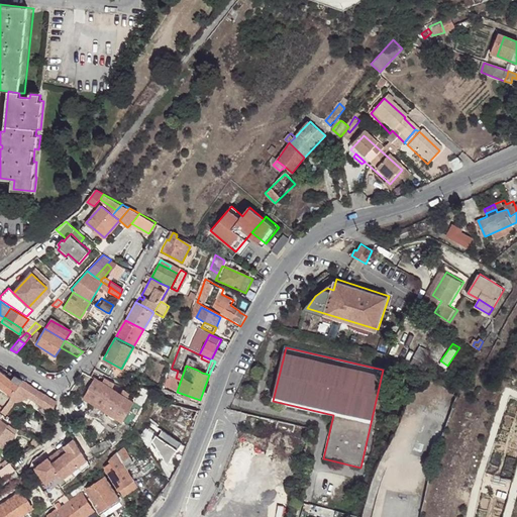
[(172,369),(167,381),(174,384),(176,378),(178,371),(172,369)]
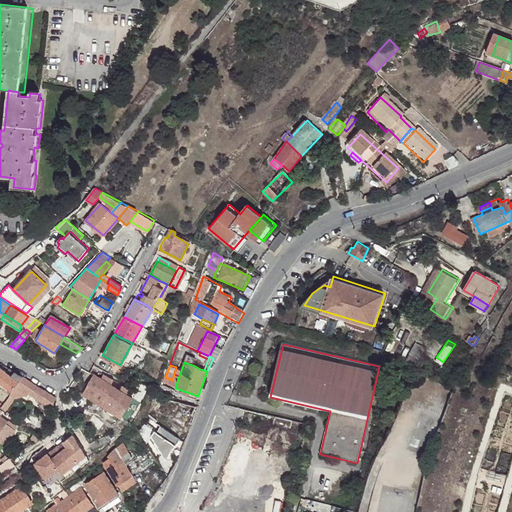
[(0,382),(11,391),(17,385),(20,382),(10,376),(0,367),(0,382)]
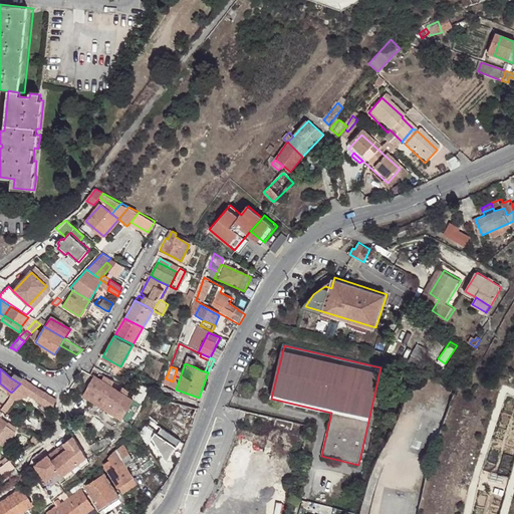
[(23,378),(14,373),(10,377),(20,383),(23,378)]
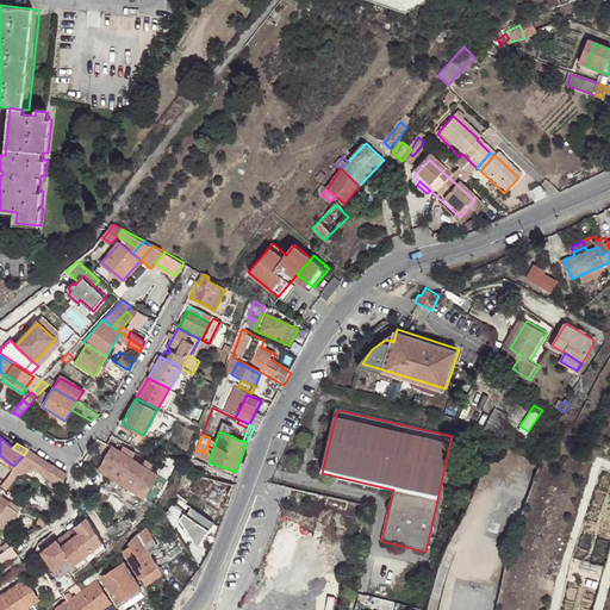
[(197,449),(193,458),(209,462),(213,448),(207,446),(205,453),(197,449)]
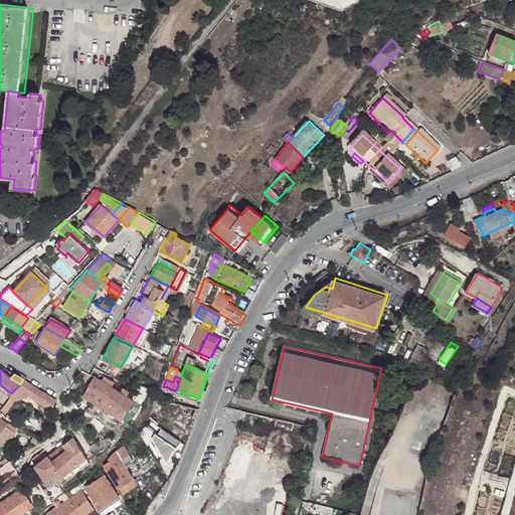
[(112,387),(103,381),(95,377),(83,396),(122,419),(134,401),(126,396),(121,393),(112,387)]
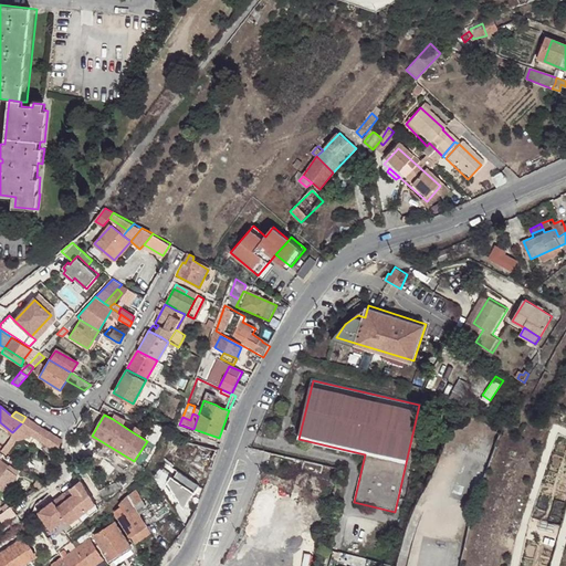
[(116,416),(114,415),(113,419),(123,426),(127,420),(116,416)]
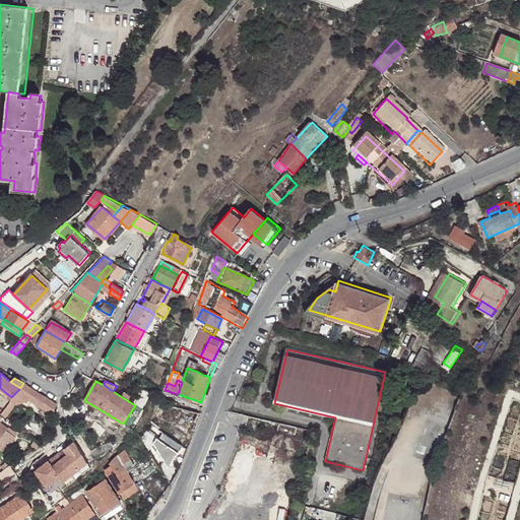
[(37,391),(23,383),(20,388),(17,391),(33,400),(37,391)]
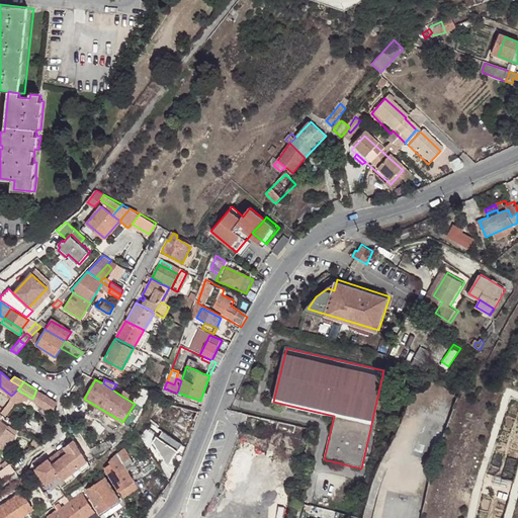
[(42,395),(36,390),(32,399),(37,403),(42,395)]
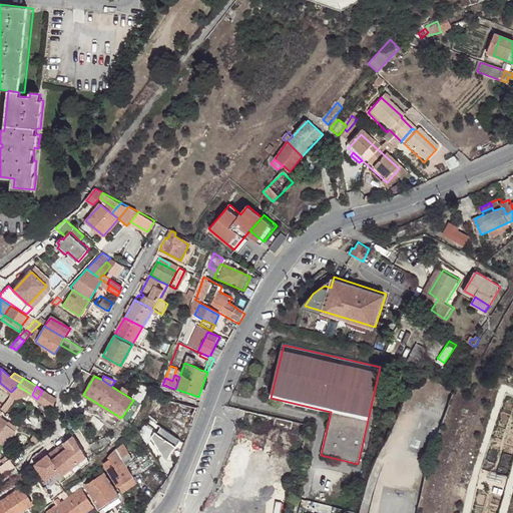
[(56,399),(42,391),(37,399),(40,400),(52,407),(56,399)]
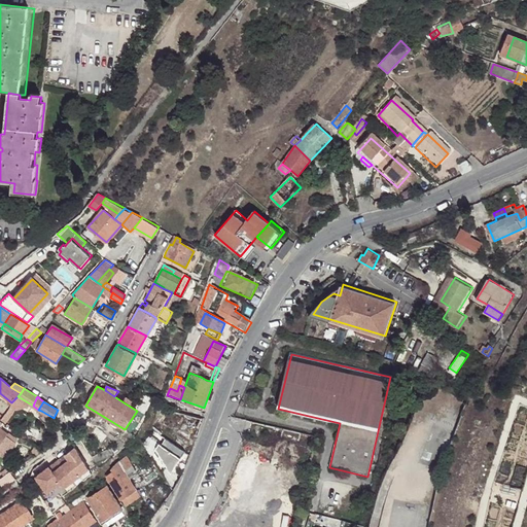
[(70,411),(66,414),(65,416),(65,417),(64,421),(64,425),(67,426),(75,421),(70,411)]
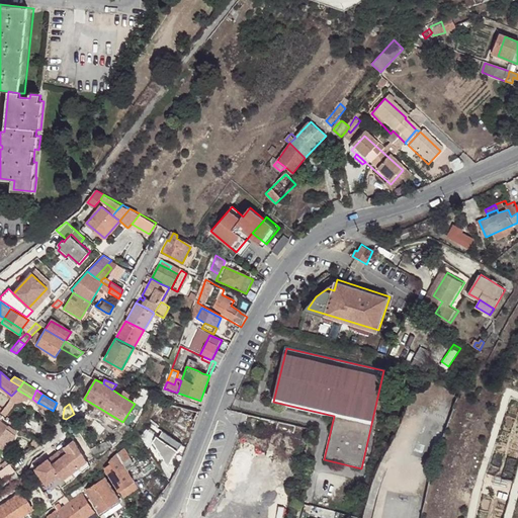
[(166,404),(163,414),(181,418),(194,422),(198,413),(166,404)]
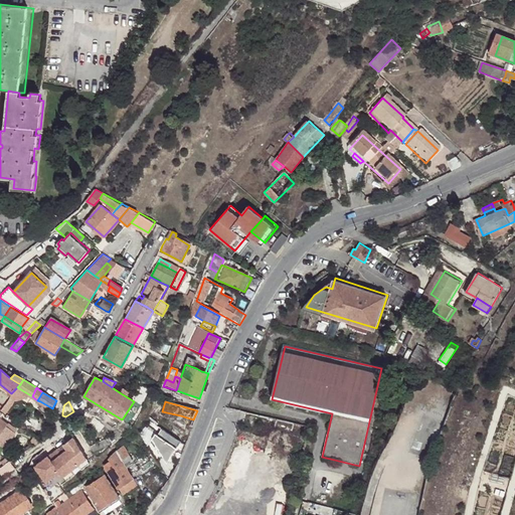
[(180,415),(162,411),(162,417),(178,422),(180,415)]
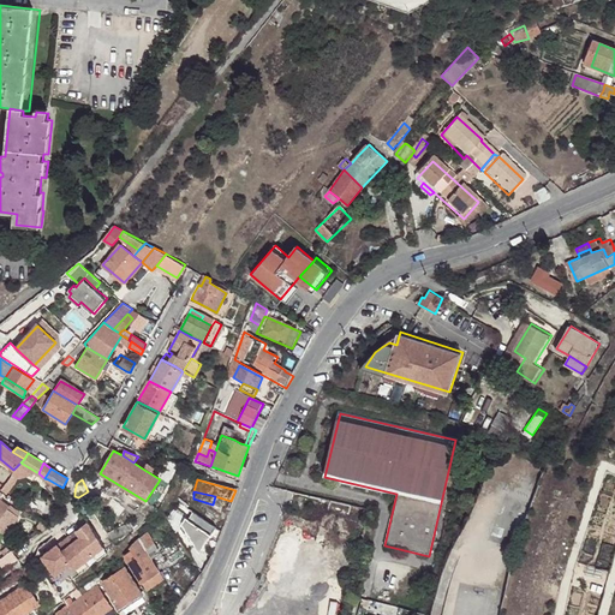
[(215,496),(213,505),(230,509),(231,501),(215,496)]
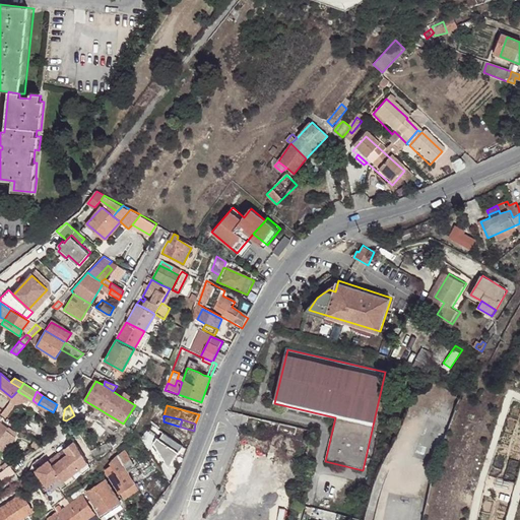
[(159,430),(147,421),(141,430),(152,438),(159,430)]
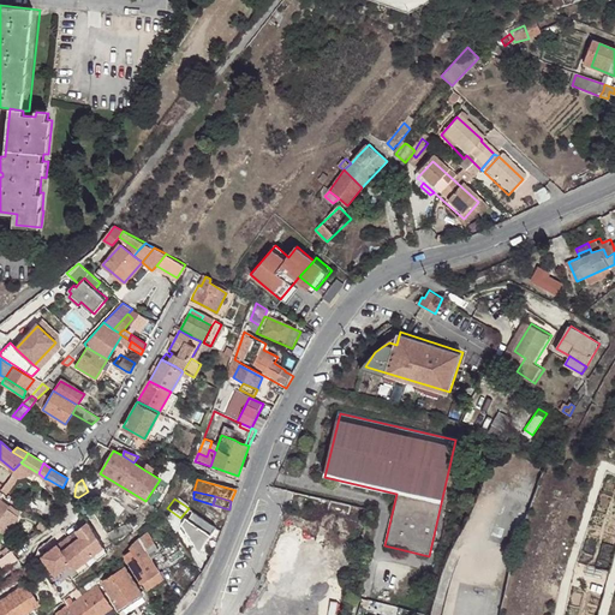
[(22,514),(9,507),(0,518),(0,533),(6,537),(22,514)]
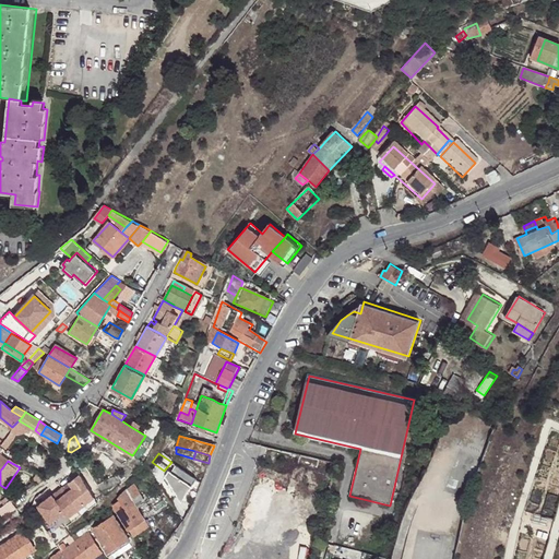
[(170,472),(161,486),(170,501),(177,497),(182,504),(198,479),(178,466),(171,473),(170,472)]
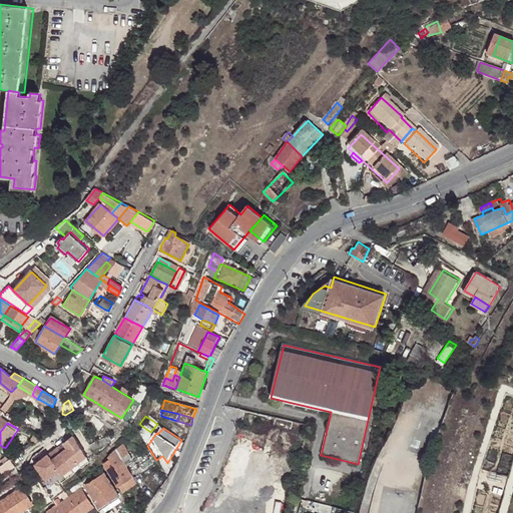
[(51,452),(37,462),(50,479),(61,471),(65,476),(90,455),(75,435),(66,442),(69,447),(55,458),(51,452)]
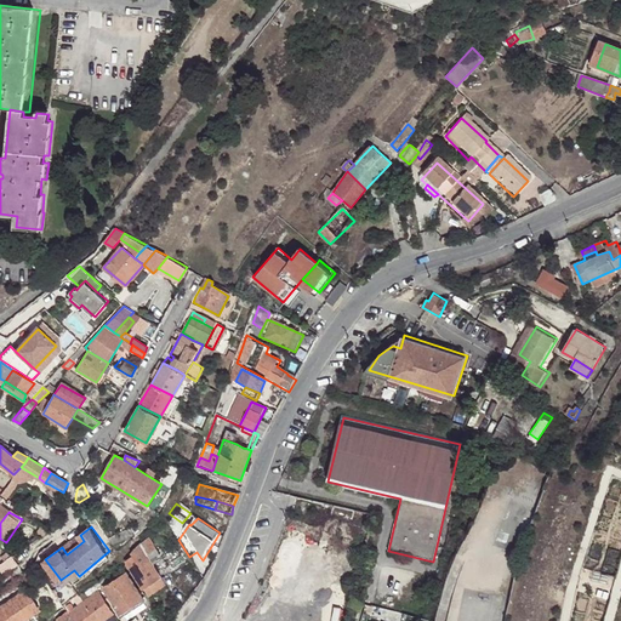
[(127,531),(109,540),(112,547),(131,537),(127,531)]
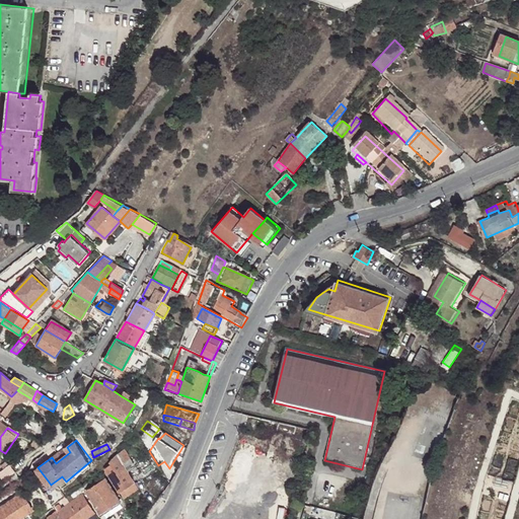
[(117,459),(105,470),(125,498),(140,488),(124,465),(131,460),(125,451),(117,459)]
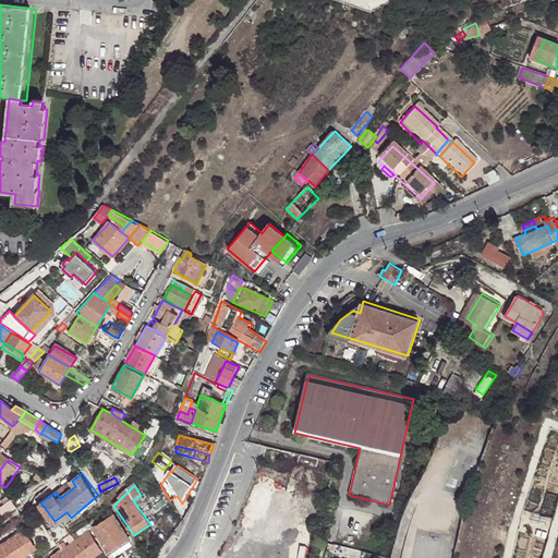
[(16,508),(11,499),(10,499),(7,497),(1,500),(10,512),(16,508)]
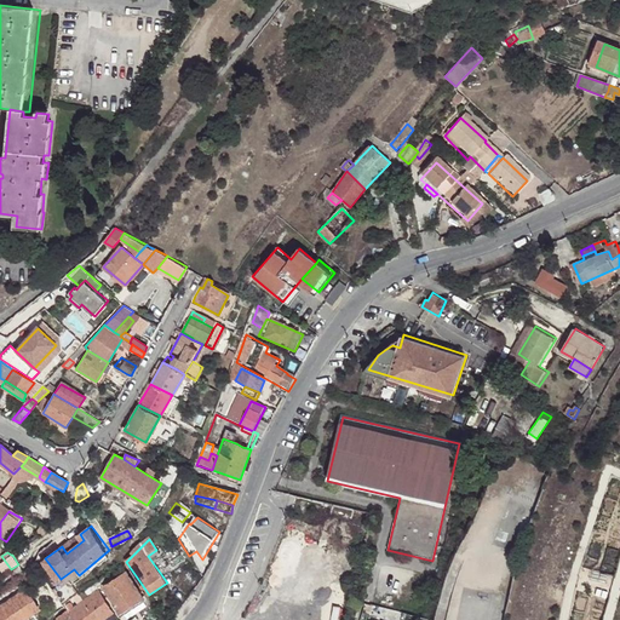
[(120,613),(142,598),(126,573),(103,587),(120,613)]
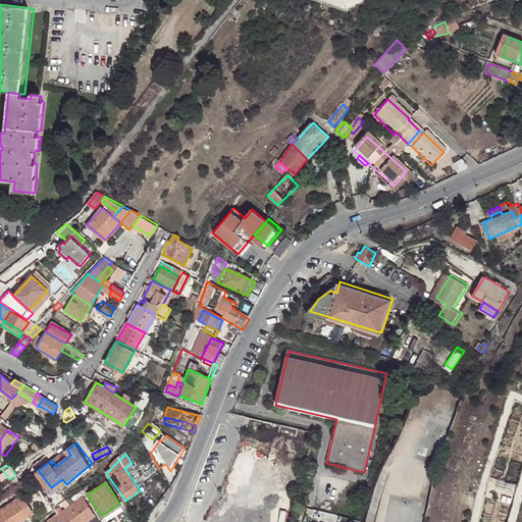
[(58,490),(47,501),(49,504),(54,511),(66,500),(58,490)]
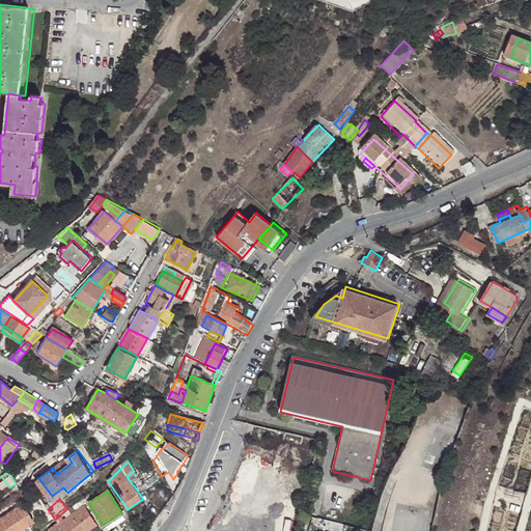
[(23,504),(0,520),(0,530),(16,530),(18,530),(20,530),(34,522),(23,504)]
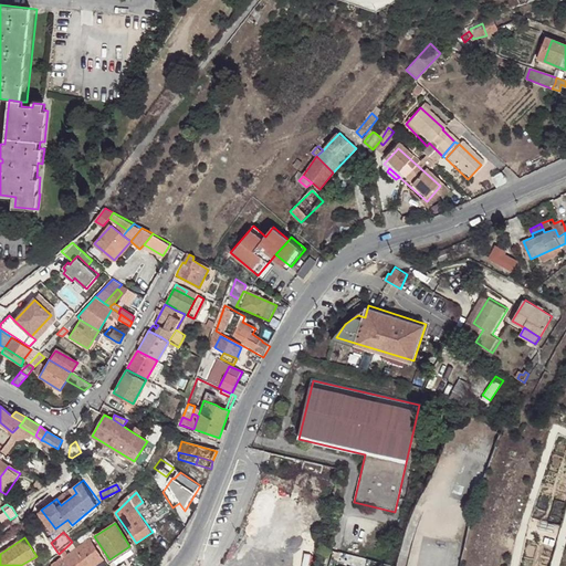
[(87,565),(95,565),(103,559),(90,541),(77,551),(87,565)]
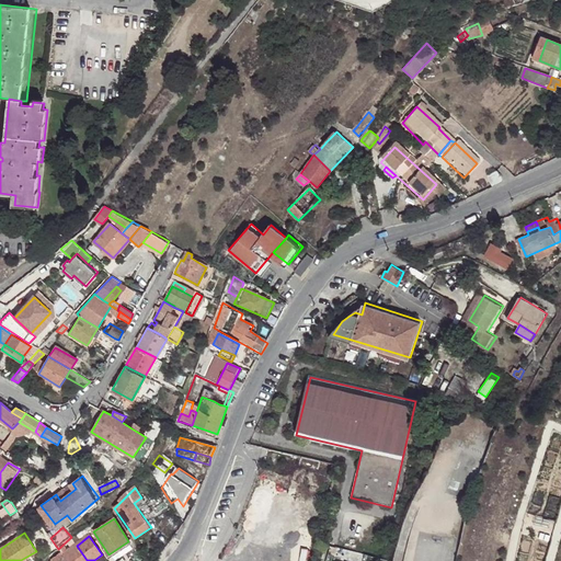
[(58,549),(53,541),(44,548),(50,558),(59,550),(58,549)]
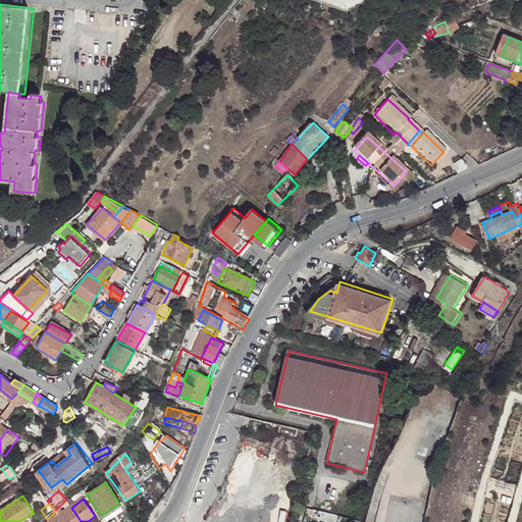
[(81,521),(71,508),(62,515),(59,518),(60,520),(61,521),(81,521)]
